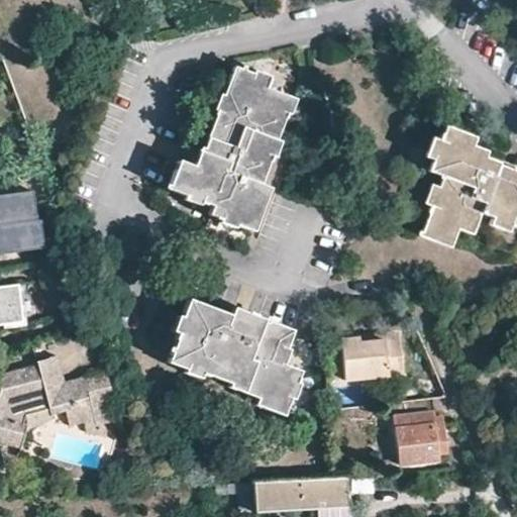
[(273,143),(283,116),(290,98),(266,88),(268,81),(251,75),(233,68),(222,97),(216,112),(200,153),(197,152),(192,167),(178,162),(167,191),(183,198),(200,205),(210,209),(207,216),(218,220),(235,227),(250,233),(268,189),(256,185),(267,159),(273,143)]
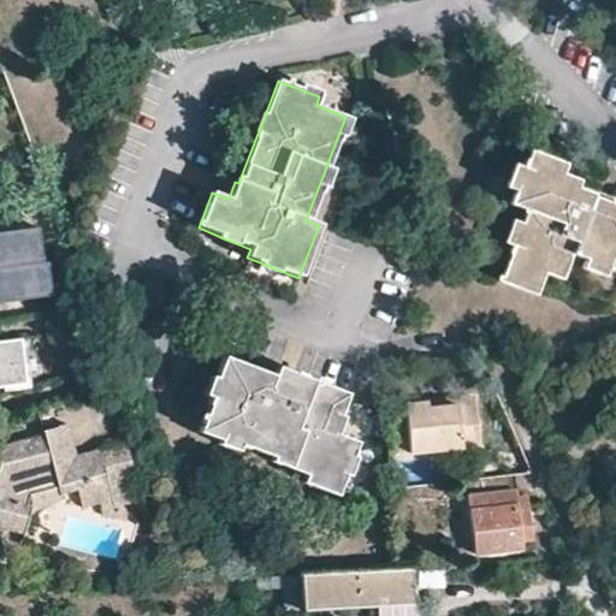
[(302,84),(300,89),(319,96),(321,92),(302,84)]
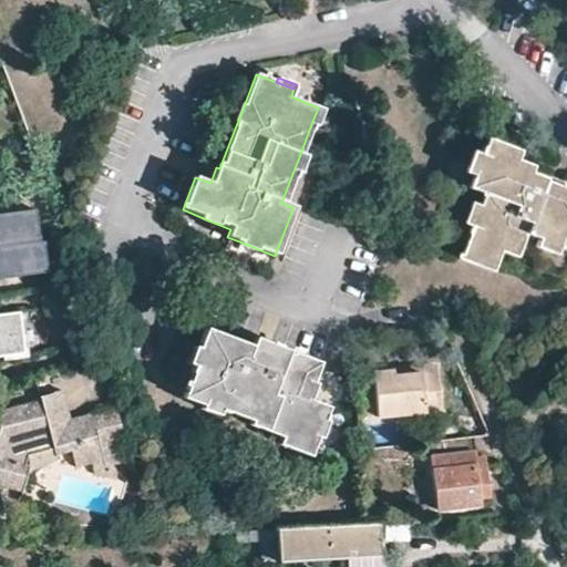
[(233,121),(237,123),(244,106),(239,105),(233,121)]
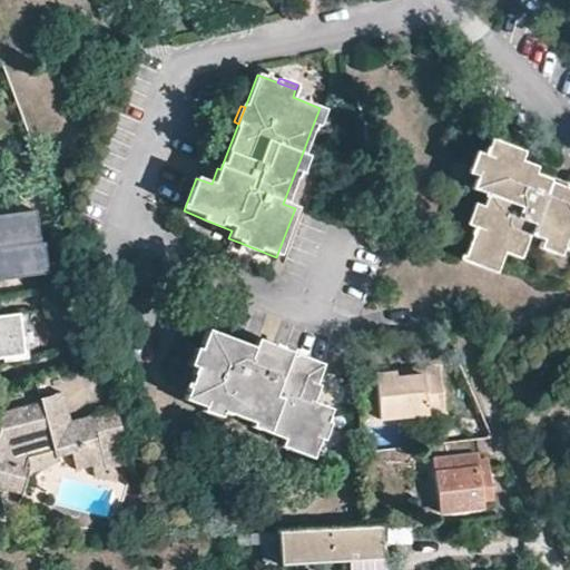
[(320,108),(312,128),(317,129),(324,110),(320,108)]
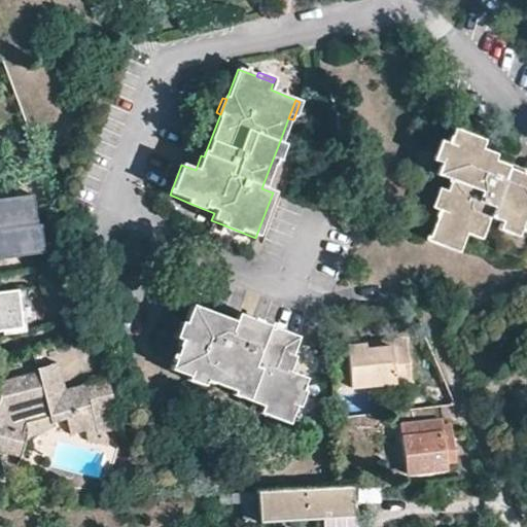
[(501,223),(522,232),(526,233),(526,176),(512,170),(511,168),(495,162),(497,156),(482,149),(484,140),(454,128),(448,144),(440,165),(435,175),(450,181),(446,191),(437,212),(426,241),(457,253),(465,235),(481,240),(489,218),(501,223)]
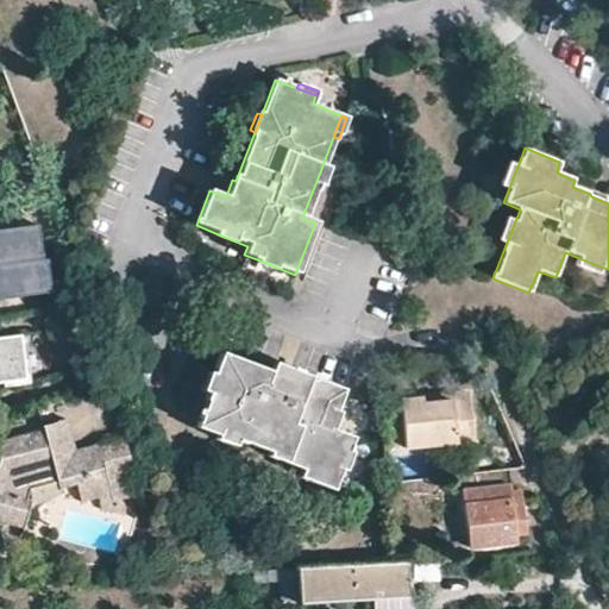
[(508,190),(518,167),(508,163),(498,186),(508,190)]
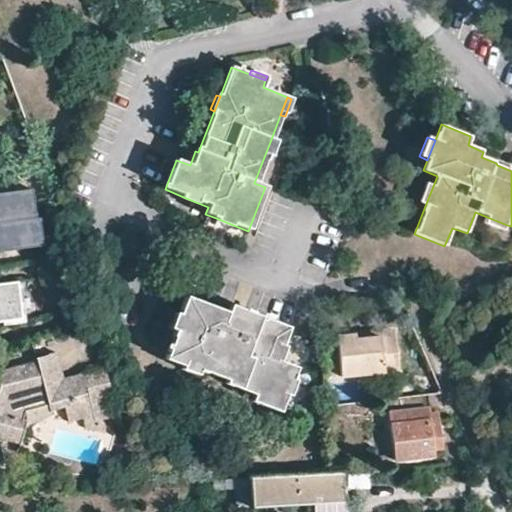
[(274,144),(270,142),(264,157),(268,157),(274,144)]
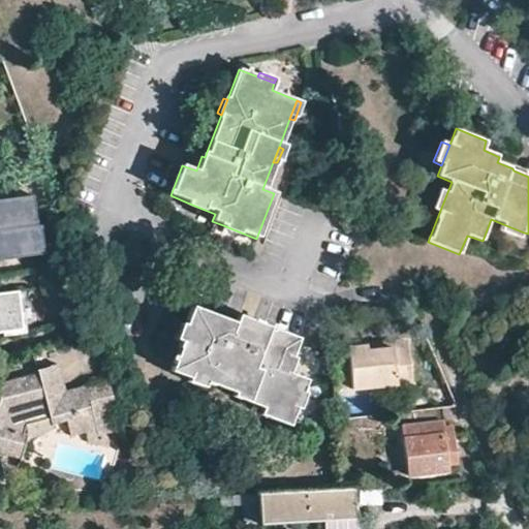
[(432,210),(439,213),(447,192),(440,190),(432,210)]
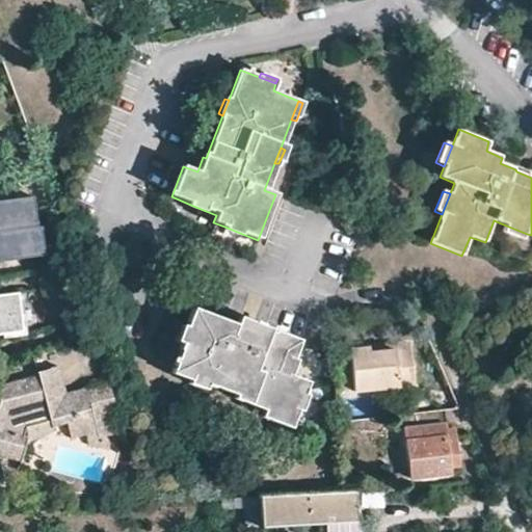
[(0,263),(48,257),(43,227),(40,227),(35,197),(0,202),(0,263)]
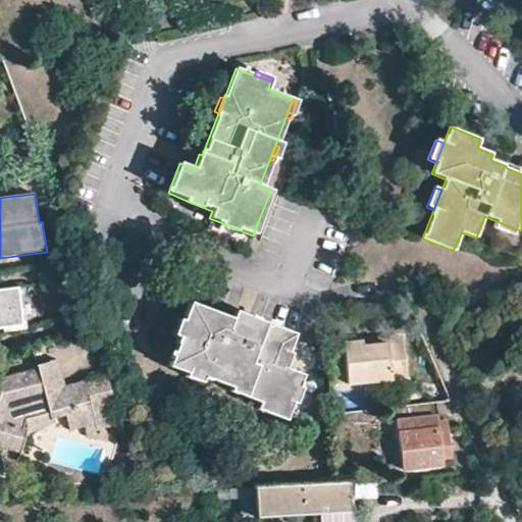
[(200,209),(202,207),(185,200),(185,203),(200,209)]
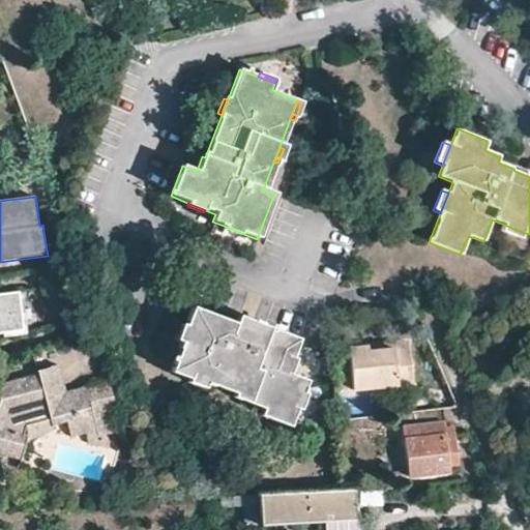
[(522,240),(525,233),(504,225),(502,232),(522,240)]
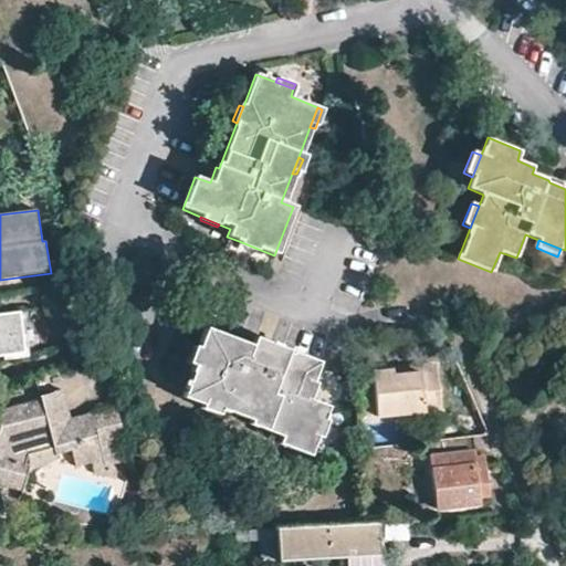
[(254,253),(258,249),(239,241),(238,245),(254,253)]
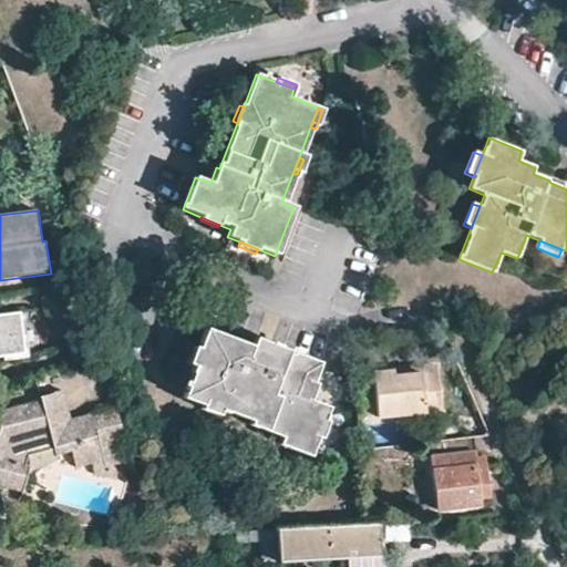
[(0,356),(23,353),(19,311),(0,313),(0,356)]
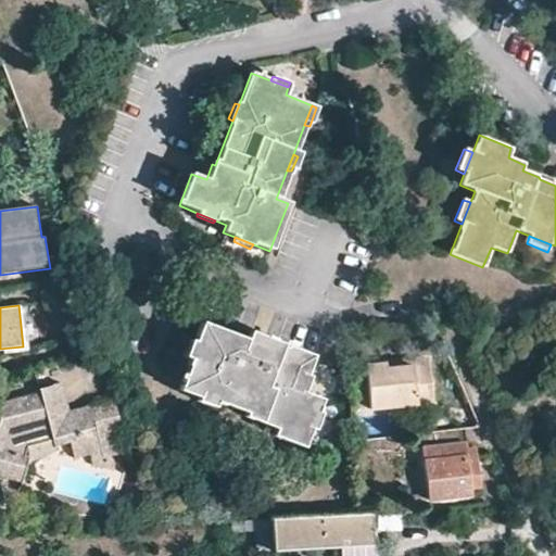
[(315,431),(321,413),(326,400),(305,391),(316,357),(268,339),(266,346),(251,341),(205,324),(199,343),(201,344),(196,363),(185,393),(204,401),(205,399),(222,404),(250,415),(265,420),(263,425),(279,431),(278,439),(308,450),(315,431)]
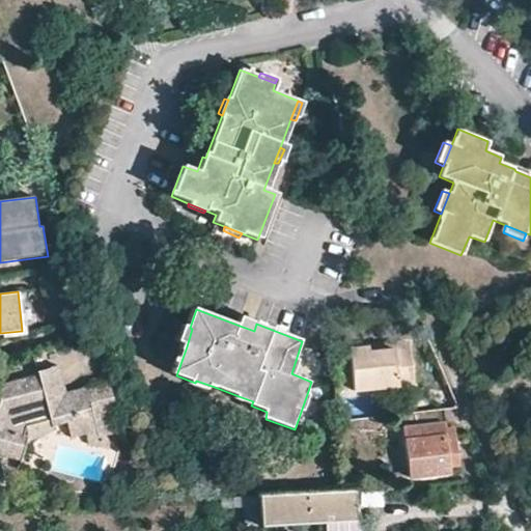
[(254,331),(256,324),(243,318),(240,326),(254,331)]
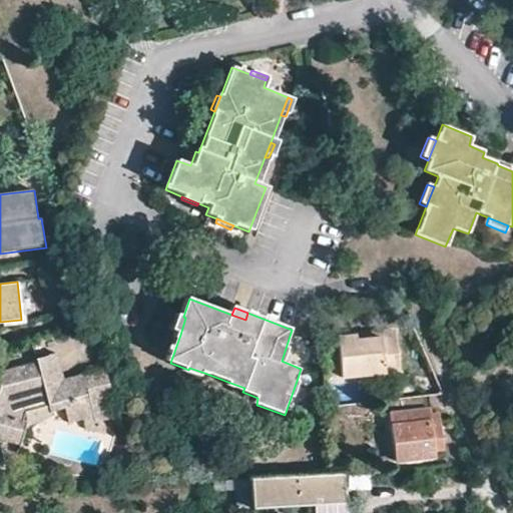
[(174,331),(180,335),(185,318),(183,317),(180,316),(174,331)]
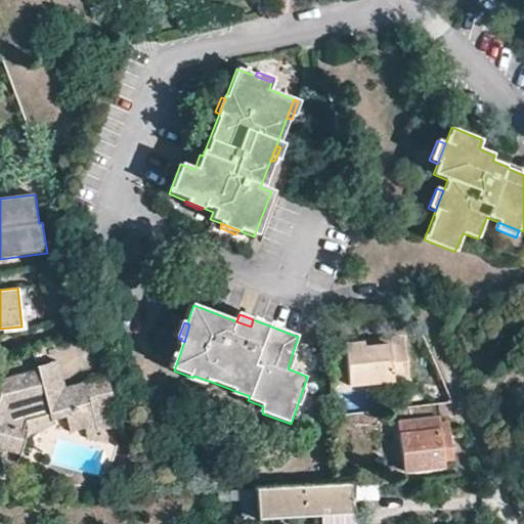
[(367,349),(405,347),(404,338),(367,342),(366,344),(367,349)]
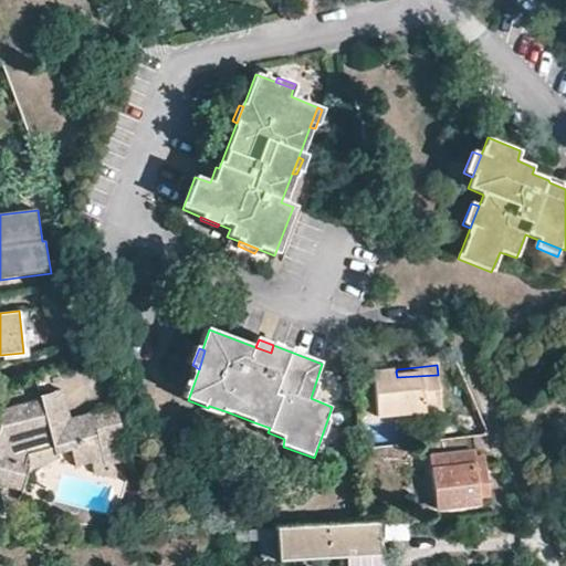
[(442,412),(438,375),(397,377),(396,371),(376,375),(380,417),(401,416),(442,412)]
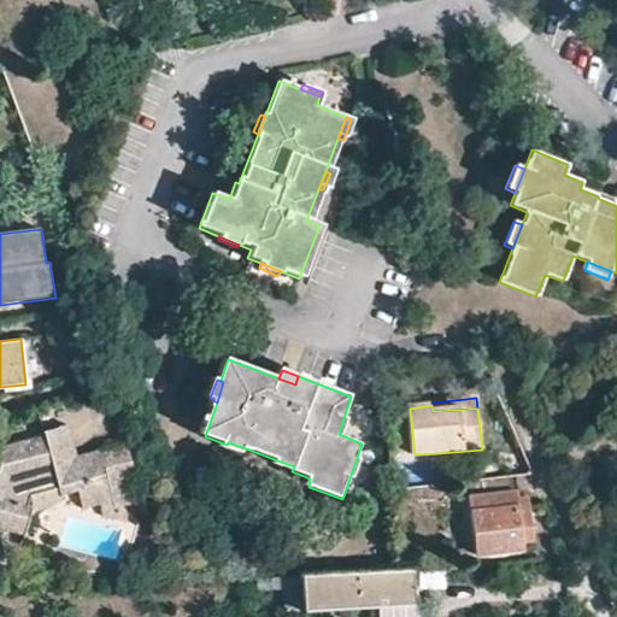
[(60,495),(63,505),(80,501),(83,516),(141,501),(128,445),(99,451),(101,463),(70,468),(66,447),(74,446),(70,429),(46,436),(46,441),(0,452),(0,530),(25,539),(34,512),(31,503),(60,495)]
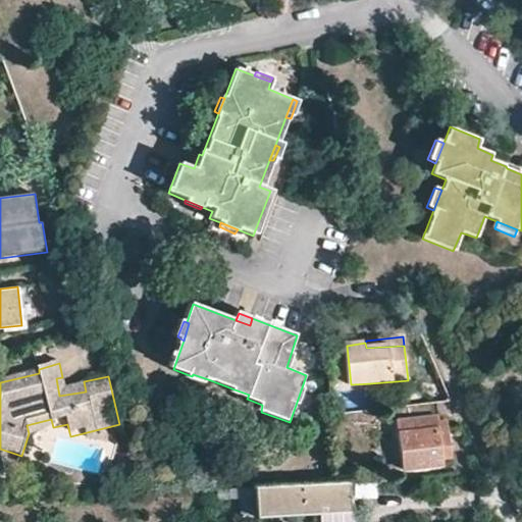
[(204,386),(208,379),(193,374),(192,376),(190,380),(204,386)]
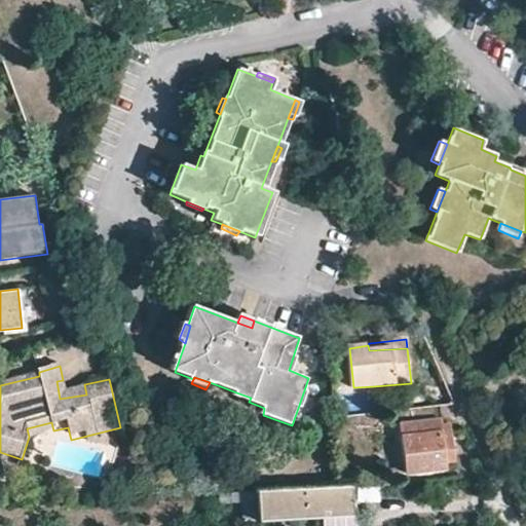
[(86,395),(84,384),(65,389),(63,380),(57,381),(60,399),(86,395)]
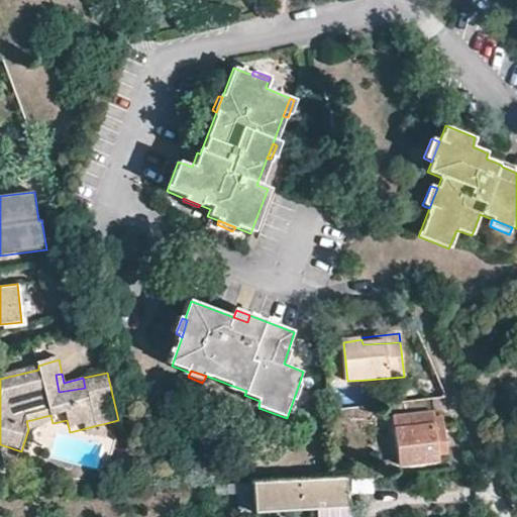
[(404,384),(404,377),(367,380),(367,388),(404,384)]
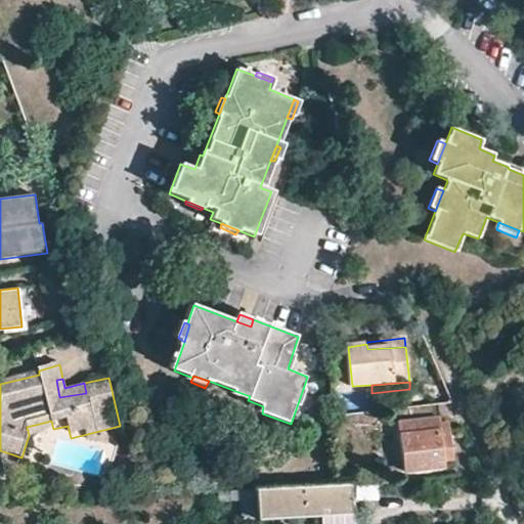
[(307,391),(303,389),(297,406),(301,407),(307,391)]
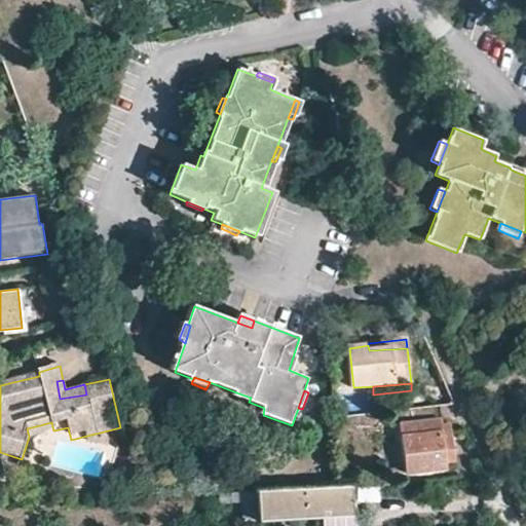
[(235,397),(249,402),(251,398),(236,392),(235,397)]
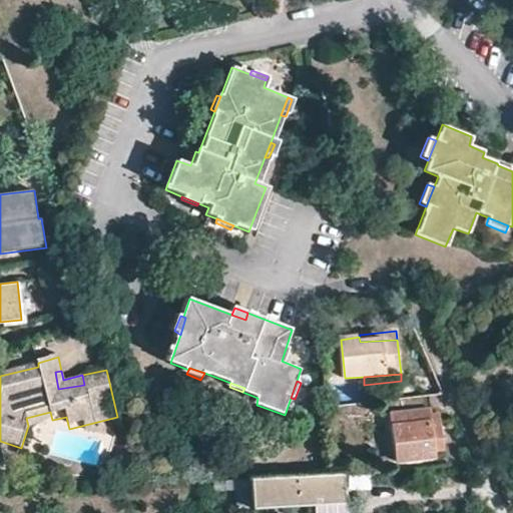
[(439,455),(435,416),(430,416),(429,411),(390,415),(394,461),(439,455)]
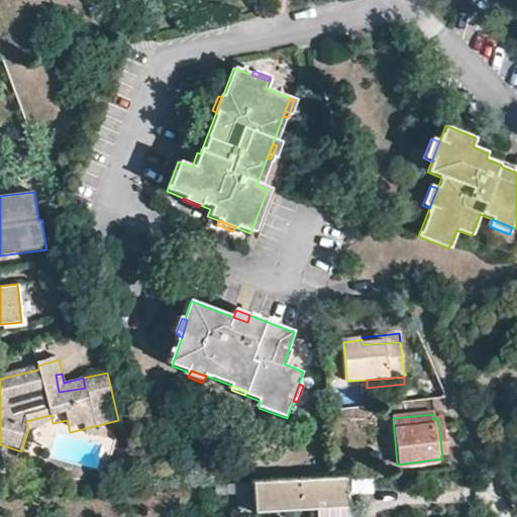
[(28,429),(53,423),(50,415),(26,421),(28,429)]
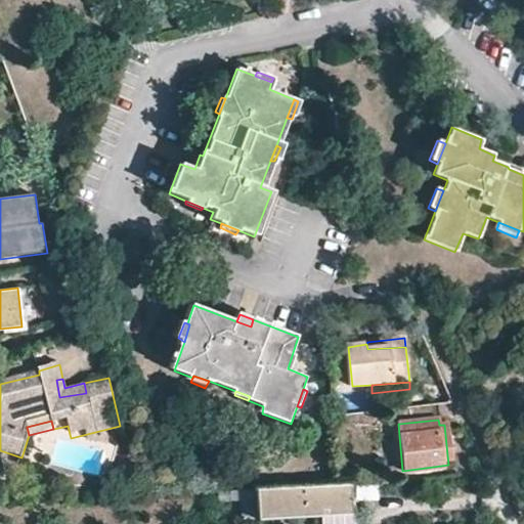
[(335,485),(239,490),(241,523),(261,523),(356,518),(354,483),(335,485)]
